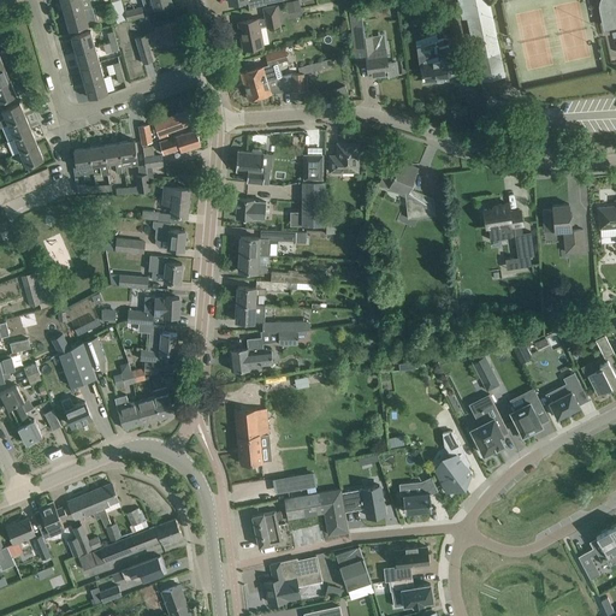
[(60,0),(65,15),(92,7),(92,6),(84,9),(81,0),(60,0)]
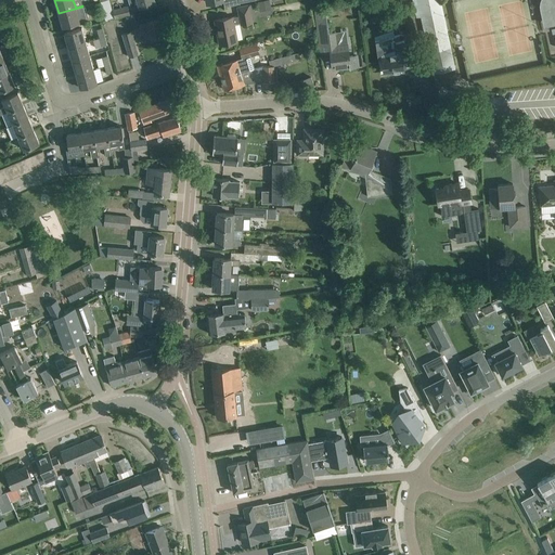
[(113,10),(110,0),(100,0),(105,21),(115,18),(113,10)]
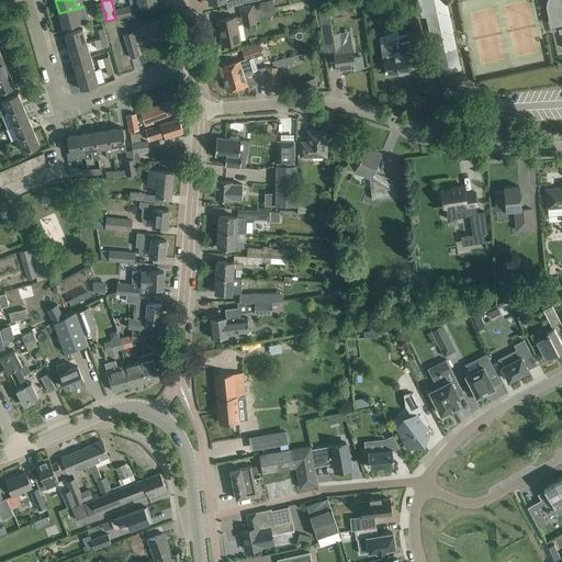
[(272,0),(269,0),(260,2),(262,12),(274,10),(272,0)]
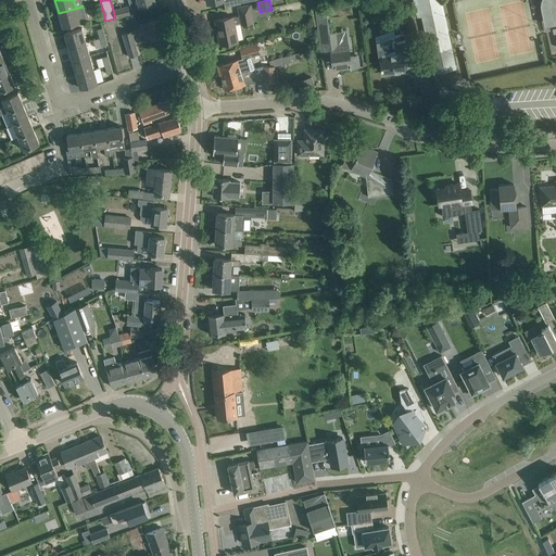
[(451,47),(441,0),(413,0),(417,17),(422,16),(437,84),(457,79),(451,47)]
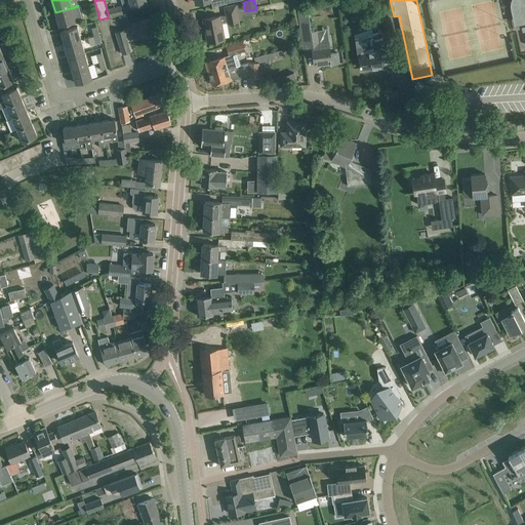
[(219,15),(213,17),(203,19),(207,42),(225,39),(221,23),(228,22),(228,24),(240,22),(236,4),(225,7),(227,15),(219,16),(219,15)]
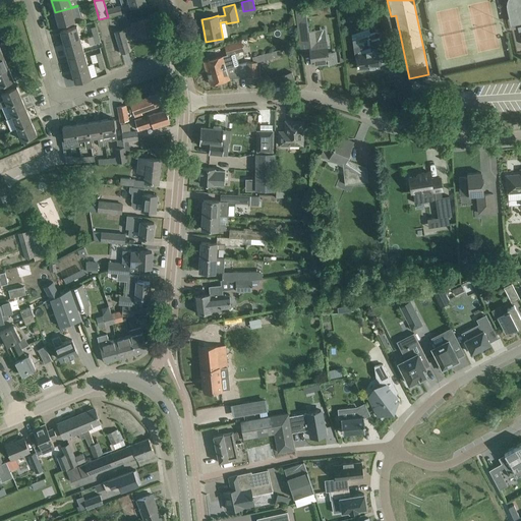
[(77,6),(55,12),(58,24),(81,18),(81,16),(82,16),(80,6),(78,7),(77,6)]
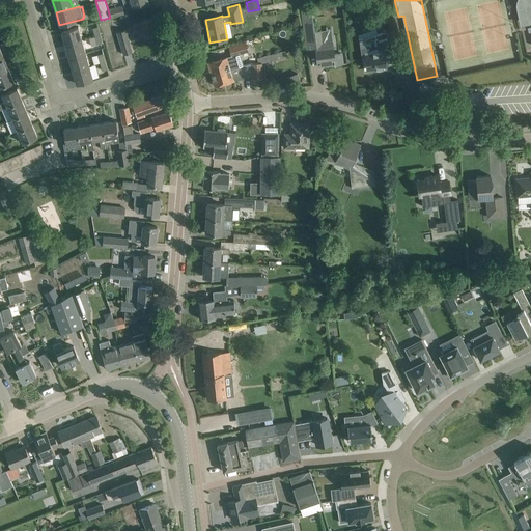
[(108,9),(110,18),(124,15),(122,6),(108,9)]
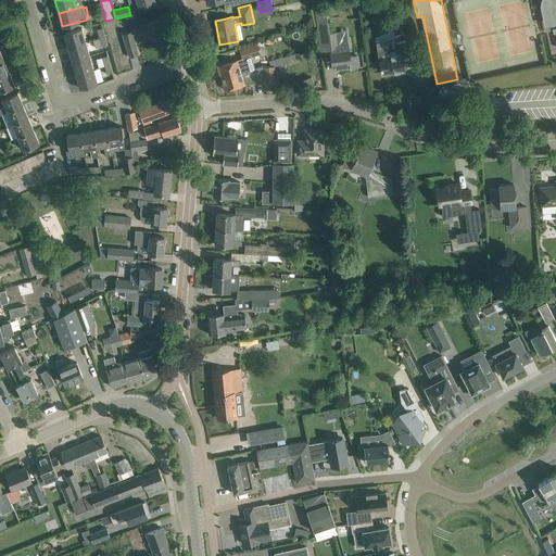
[(320,45),(330,43),(338,42),(337,33),(330,34),(327,8),(315,9),(320,45)]
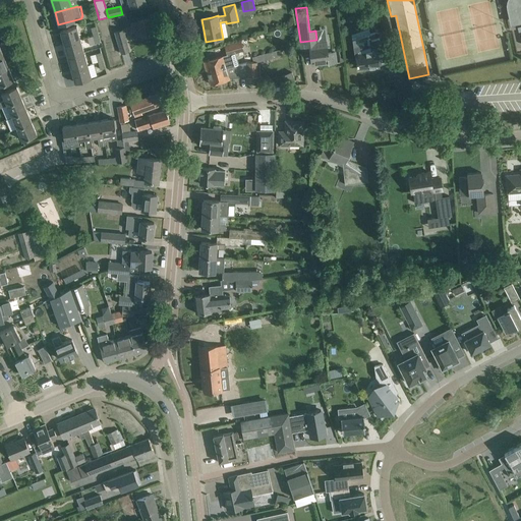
[(119,15),(122,27),(128,25),(125,13),(119,15)]
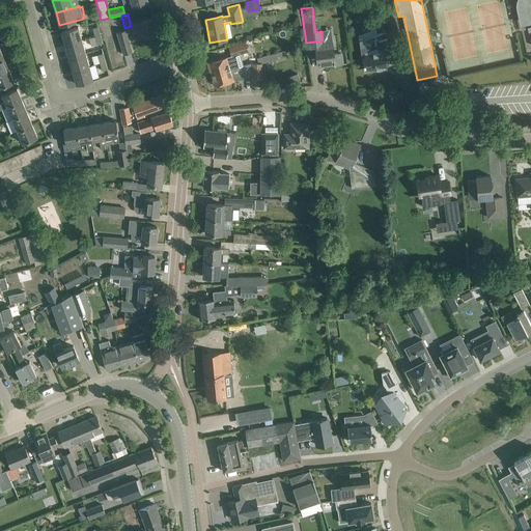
[(141,22),(133,23),(134,30),(142,29),(143,36),(156,34),(152,19),(141,21),(141,22)]
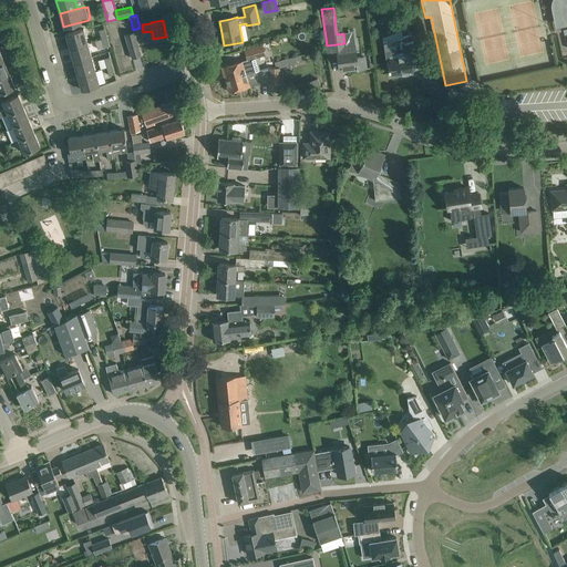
[(65,33),(70,48),(88,42),(83,29),(65,33)]
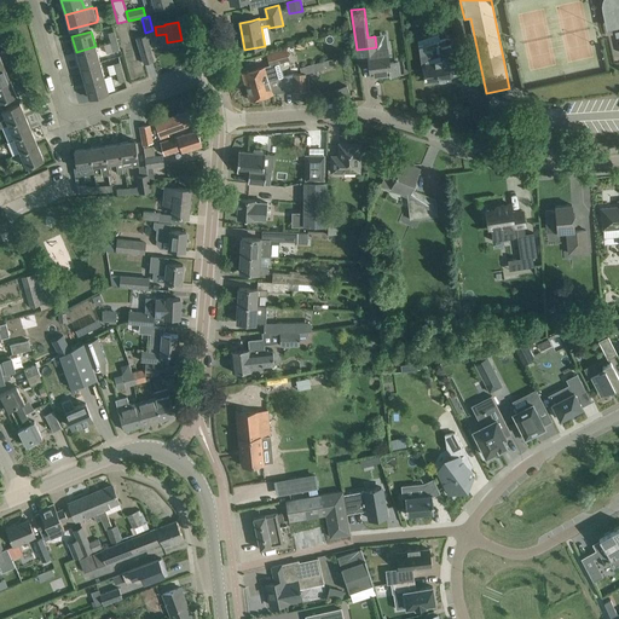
[(137,38),(144,64),(154,61),(146,35),(137,38)]
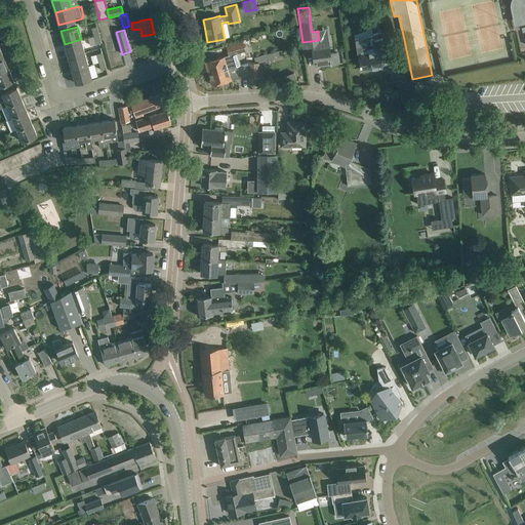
[(356,40),(372,34),(371,30),(355,36),(356,40)]
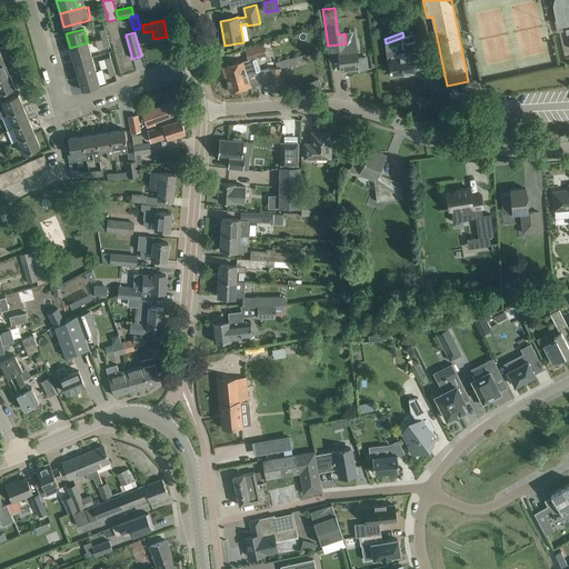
[(417,61),(416,58),(422,56),(423,59),(425,58),(418,40),(406,45),(398,48),(399,56),(390,58),(392,73),(401,72),(402,76),(415,73),(413,62),(417,61)]
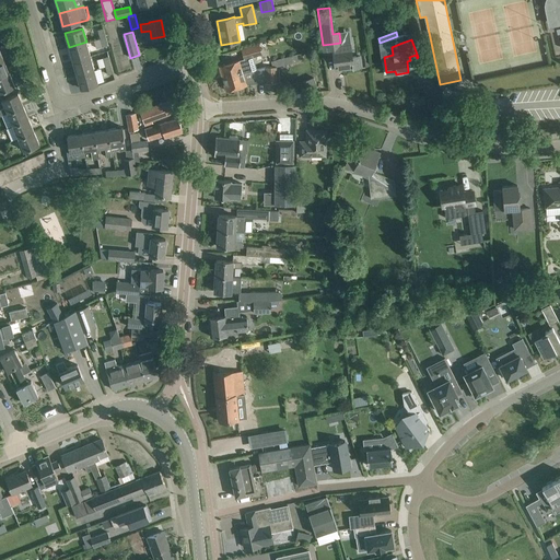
[(69,47),(72,61),(90,56),(86,42),(69,47)]
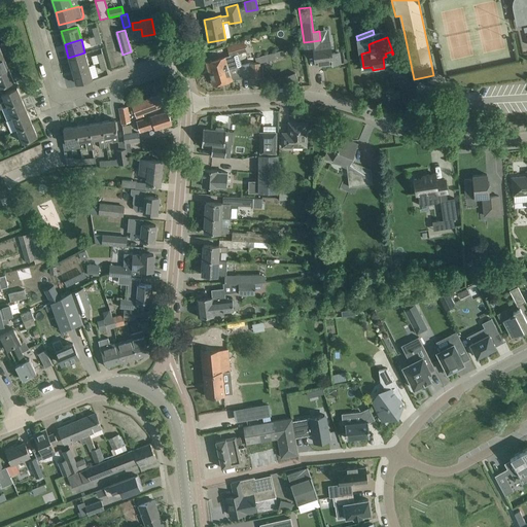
[(320,40),(313,41),(314,49),(313,49),(315,63),(318,62),(319,66),(340,63),(339,51),(331,53),(330,46),(321,47),(320,40)]
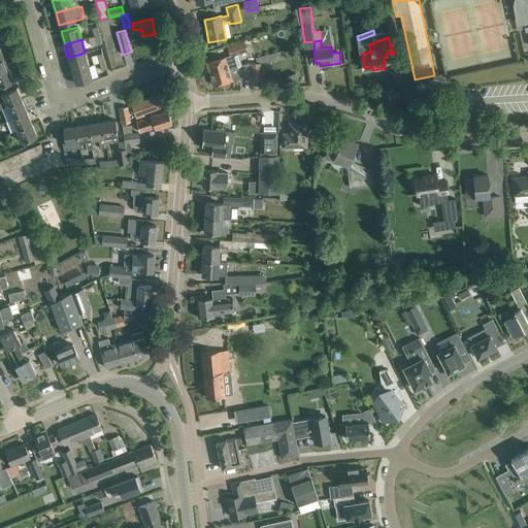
[(248,51),(244,41),(228,46),(231,56),(248,51)]
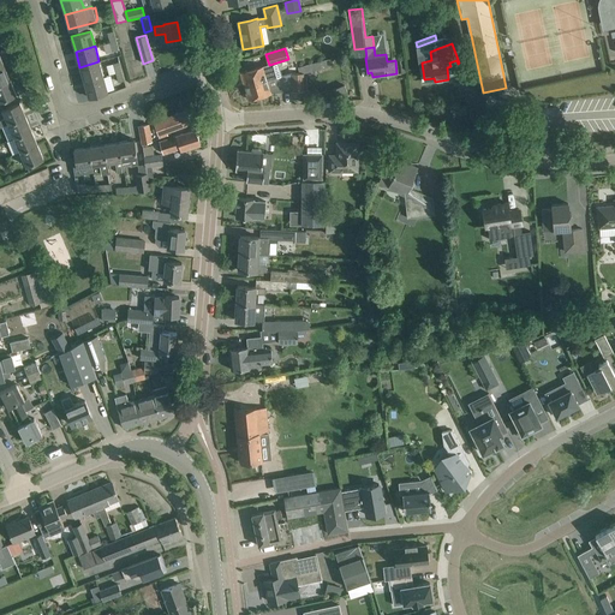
[(267,81),(244,87),(248,100),(270,94),(270,93),(292,90),(304,90),(303,73),(334,65),(332,58),(286,71),(286,75),(278,77),(267,79),(267,81)]
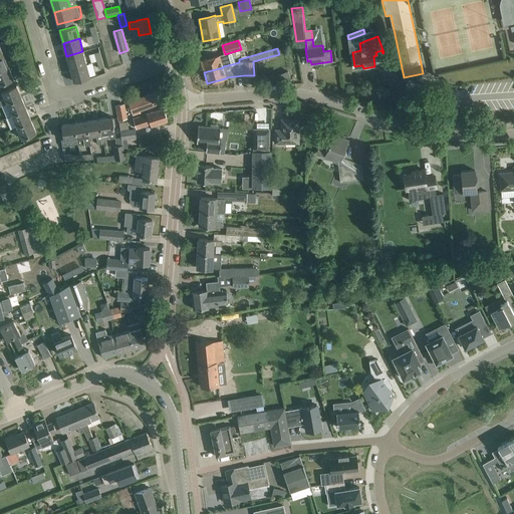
[(66,56),(70,68),(86,64),(82,51),(66,56)]
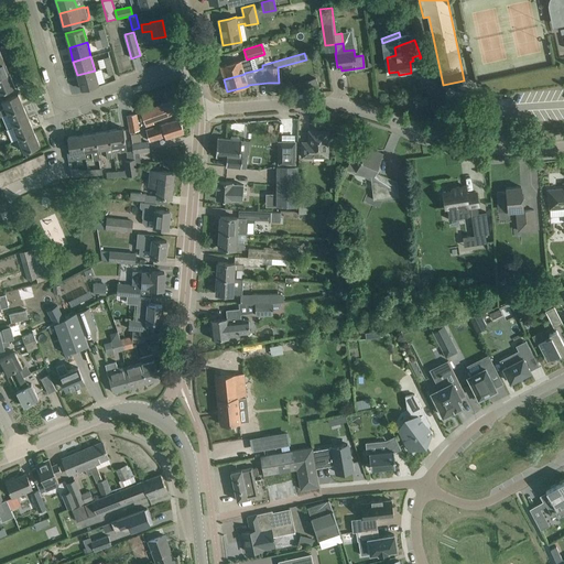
[(0,77),(9,74),(4,61),(0,62),(0,77)]
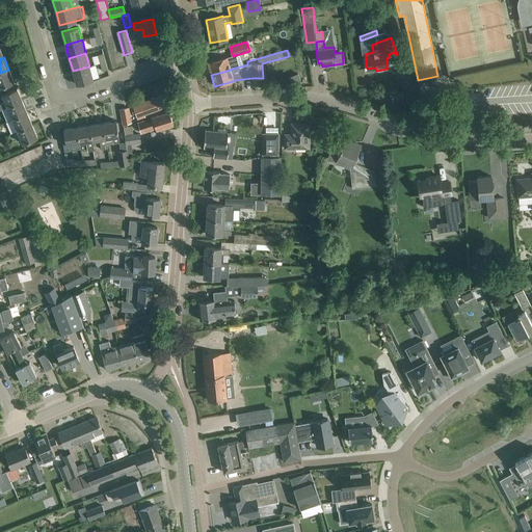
[(208,62),(211,75),(231,70),(231,69),(240,67),(238,60),(229,63),(228,57),(208,62)]
